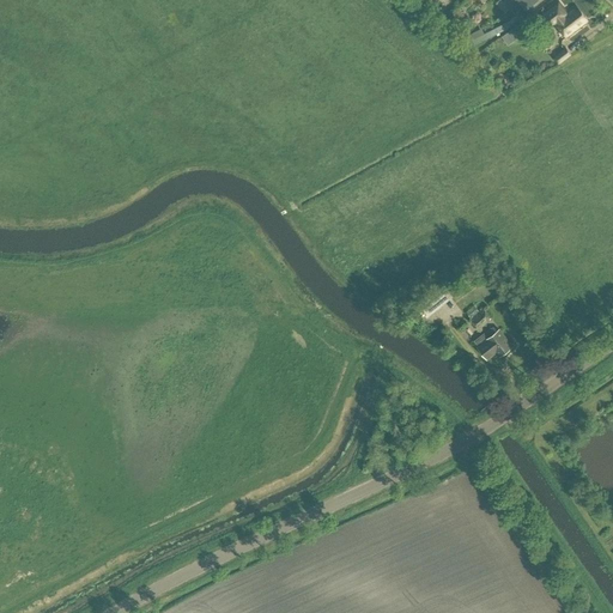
[(536,0),(502,0),(516,14),(523,7),(526,10),(535,0),(536,0)]
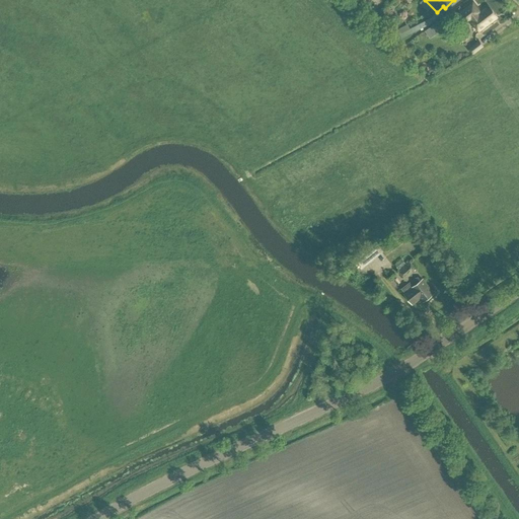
[(479,32),(496,20),(494,17),(496,15),(488,4),(480,9),(473,0),(454,15),(461,24),(469,19),(479,32)]
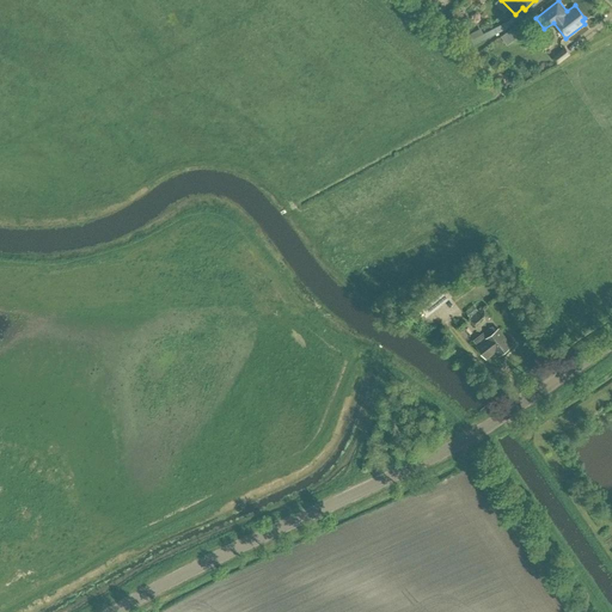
[(448,19),(454,25),(465,16),(459,8),(448,19)]
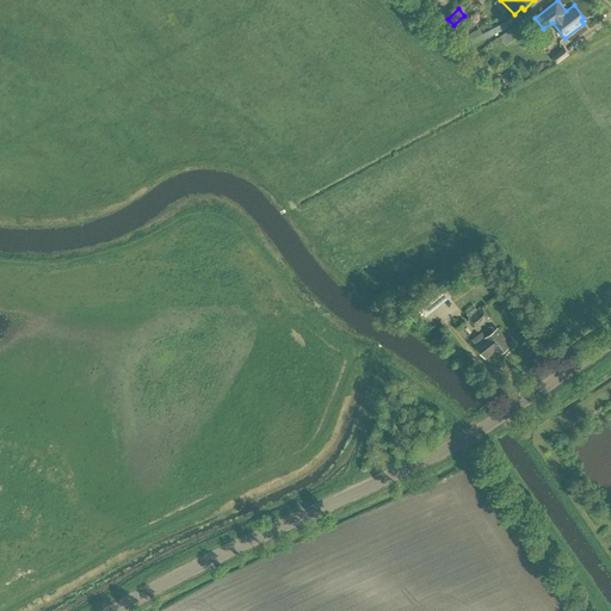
[(470,41),(473,45),(510,28),(507,23),(470,41)]
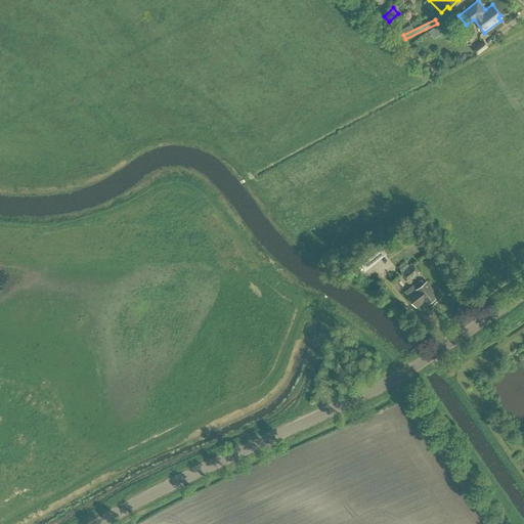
[(474,49),(478,54),(488,46),(483,41),(474,49)]
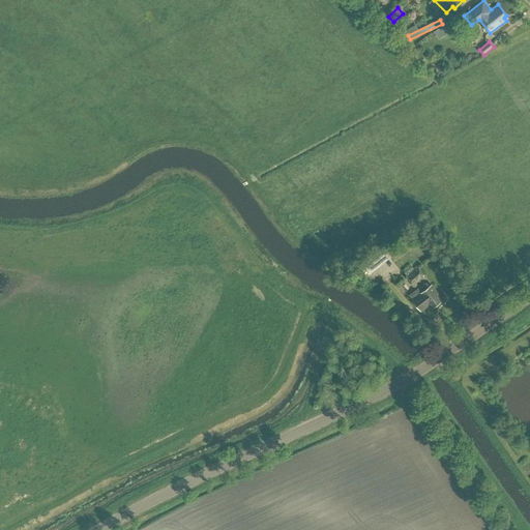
[(381,245),(360,261),(370,273),(391,258),(381,245)]
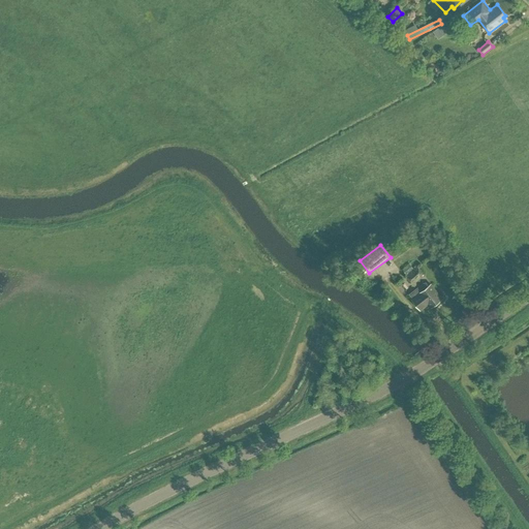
[(405,275),(411,283),(424,275),(416,267),(405,275)]
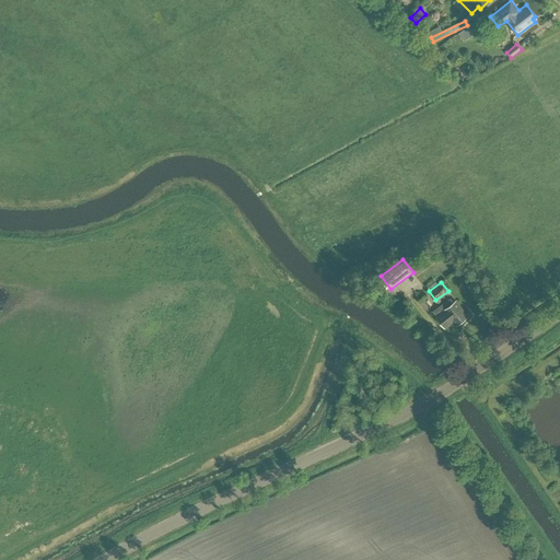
[(455,301),(451,304),(447,300),(433,311),(435,315),(434,316),(444,328),(452,322),(455,326),(467,316),(455,301)]
